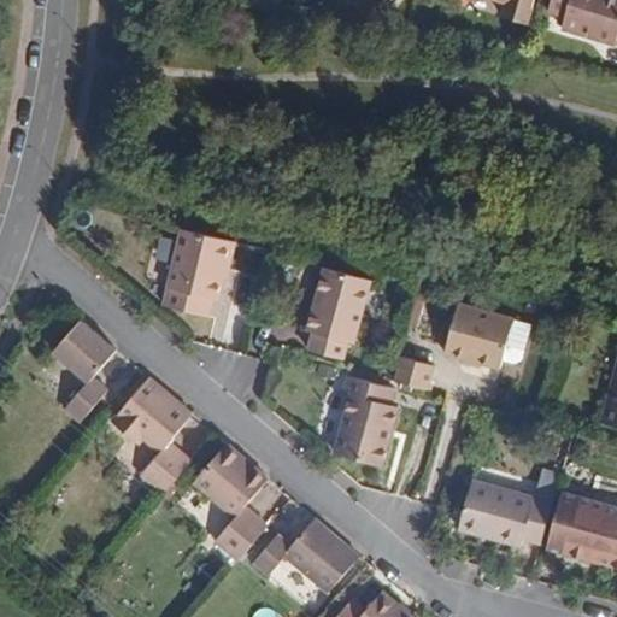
[(497,0),(506,3),(505,7),(533,16),(536,0),(497,0)]
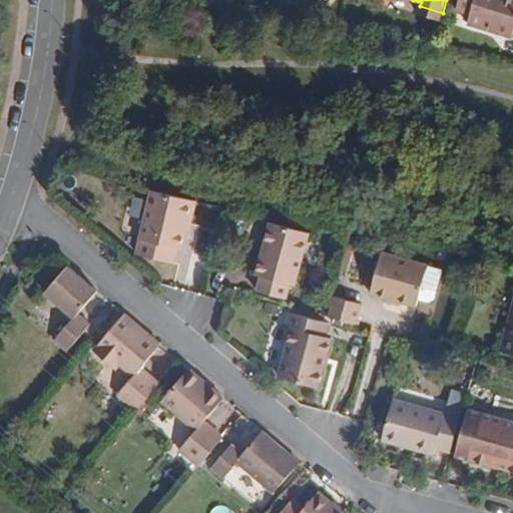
[(512,0),(459,0),(457,9),(471,13),(467,24),(512,37),(512,0)]
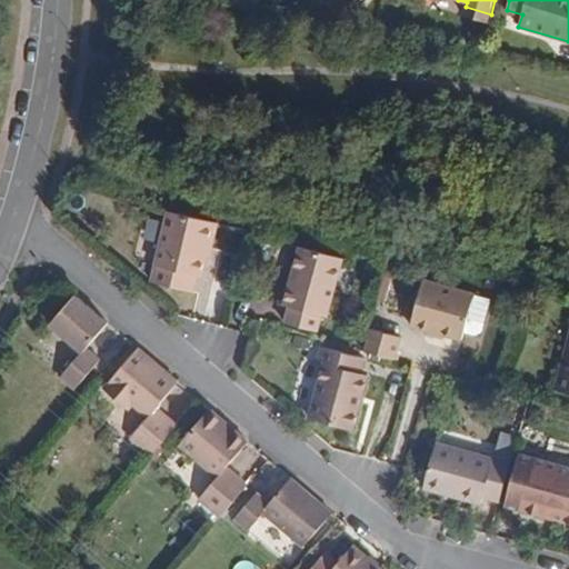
[(491,15),(466,7),(465,16),(488,22),(491,15)]
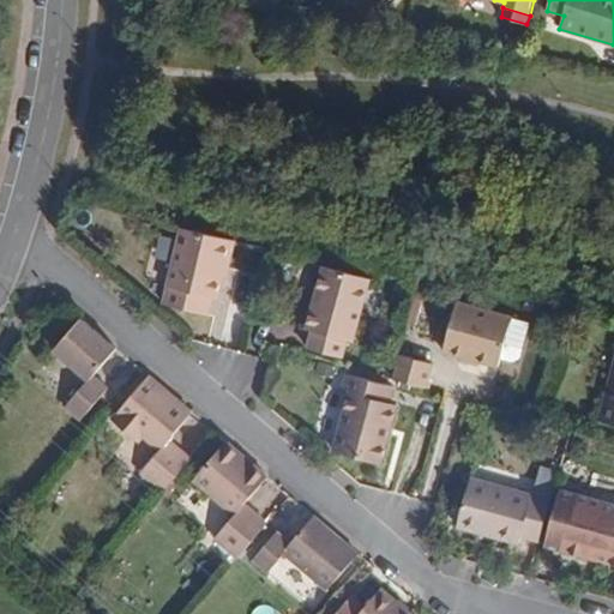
[(217,272),(226,240),(182,230),(167,305),(206,315),(211,300),(217,302),(224,277),(217,272)]
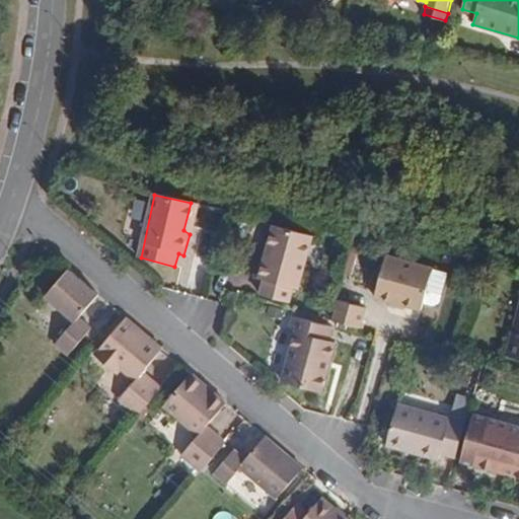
[(191,234),(198,205),(191,203),(183,230),(190,234),(191,234)]
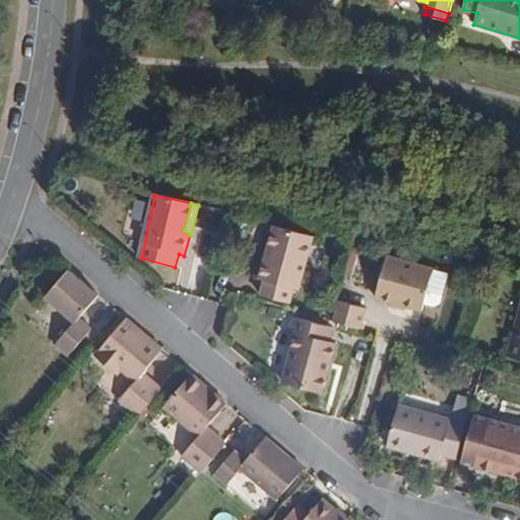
[(264,281),(261,295),(291,301),(295,287),(300,289),(312,236),(273,226),(259,278),(264,281)]
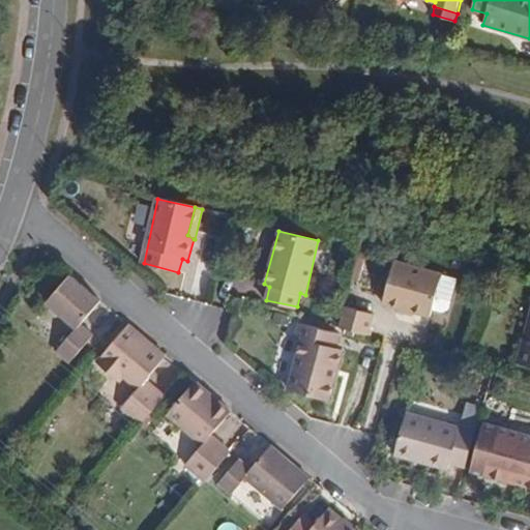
[(394,260),(383,304),(384,305),(431,317),(433,307),(442,272),(394,260)]
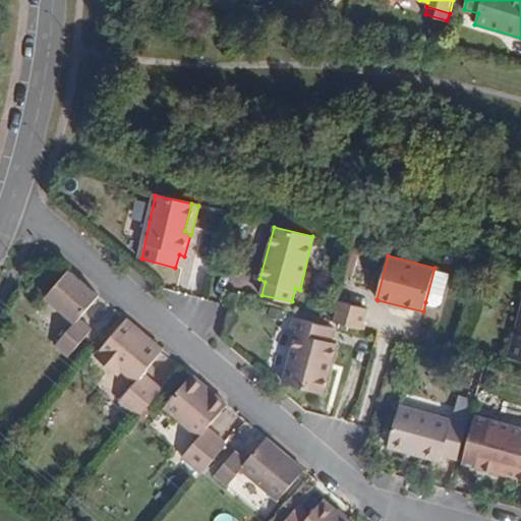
[(450,272),(435,268),(425,302),(437,305),(443,302),(450,272)]
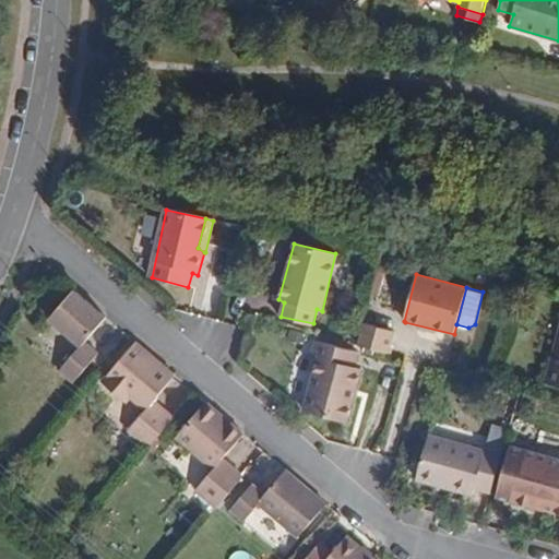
[(85,343),(107,318),(74,290),(48,319),(80,345),(59,369),(75,382),(98,355),(85,343)]
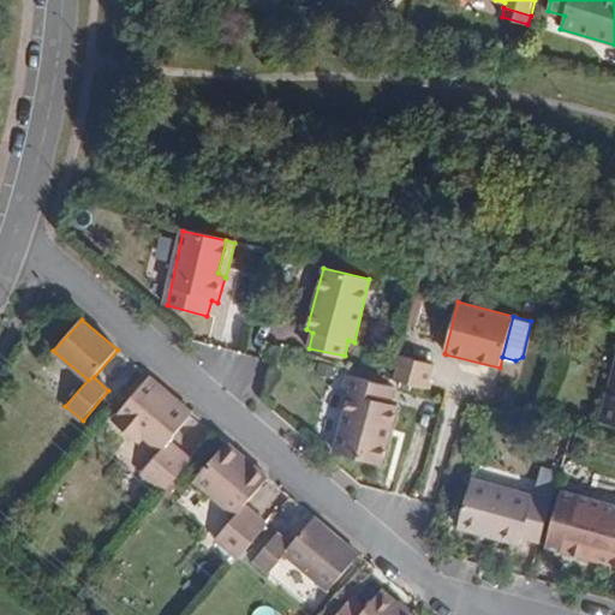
[(434,364),(400,354),(393,380),(427,388),(434,364)]
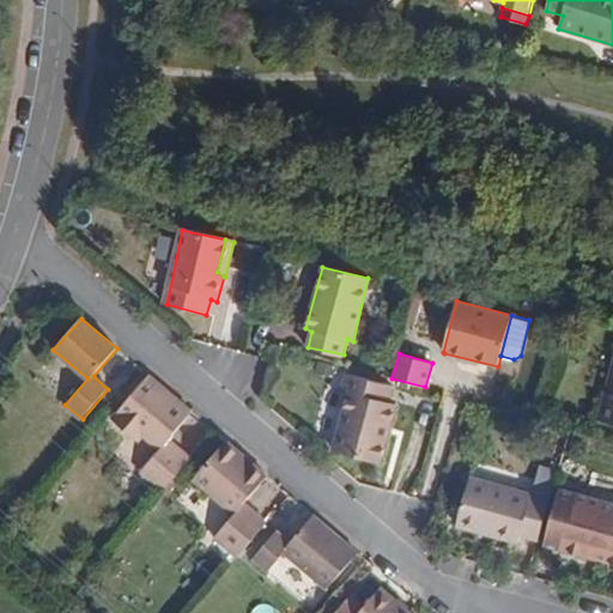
[(612,365),(599,418),(612,422),(612,365)]
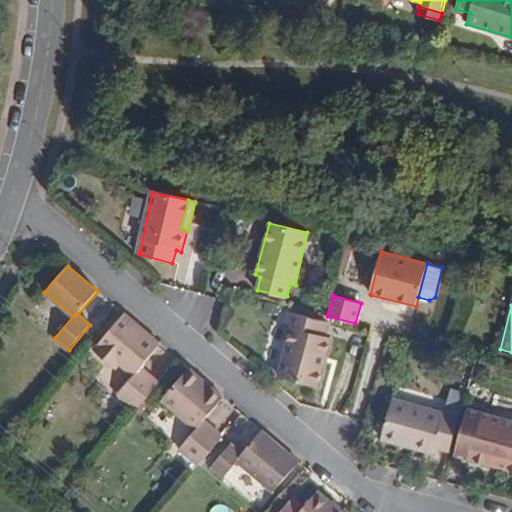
[(328,323),(290,313),(286,327),(291,329),(278,376),(318,387),(332,337),(326,335),(328,323)]
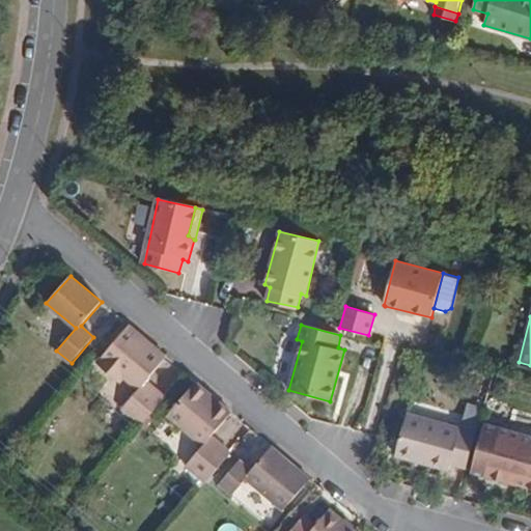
[(166,358),(130,326),(98,362),(113,376),(118,369),(124,378),(138,389),(123,407),(142,425),(166,397),(148,380),(166,358)]
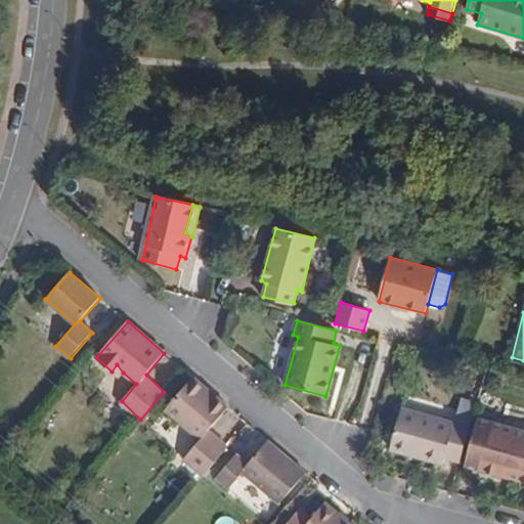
[(117,364),(112,372),(118,378),(123,373),(117,364)]
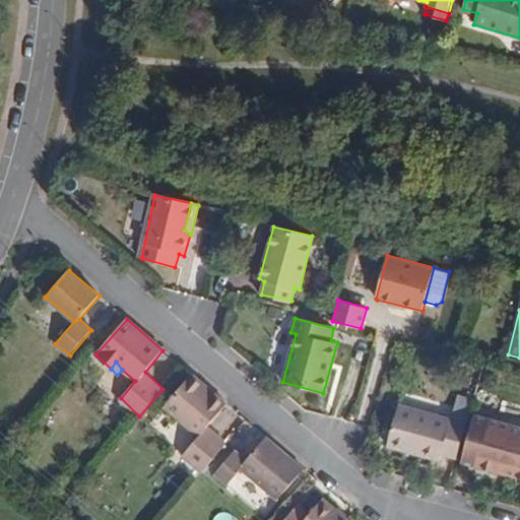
[(226,404),(192,375),(167,404),(201,434),(183,455),(202,472),(225,444),(207,427),(226,404)]
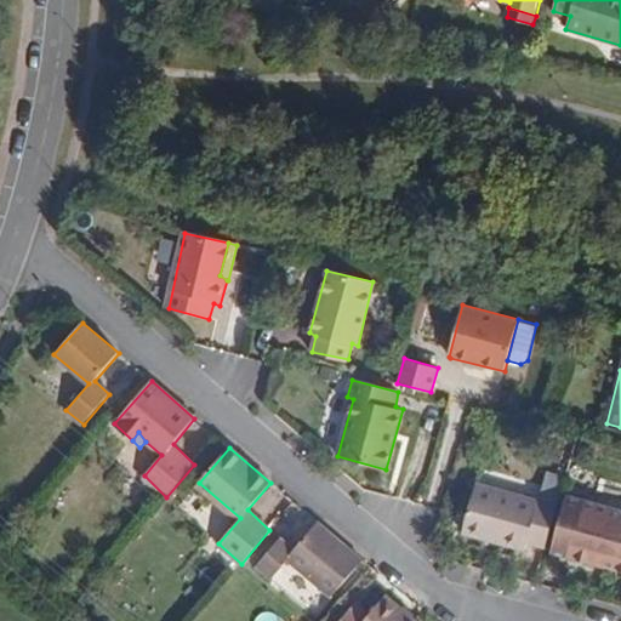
[(528,545),(545,550),(557,507),(477,484),(463,533),(525,551),(528,545)]
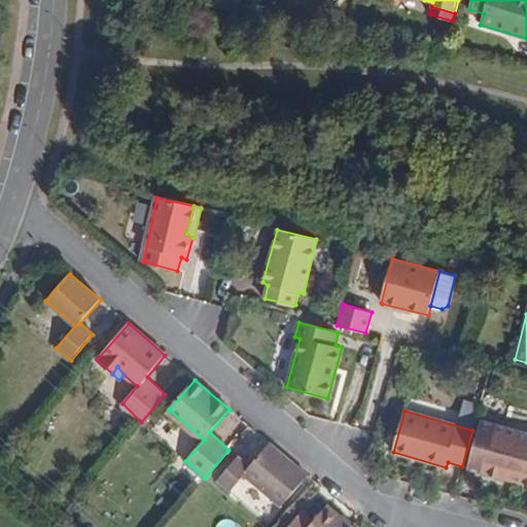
[(526,432),(482,420),(469,467),(526,483),(526,432)]
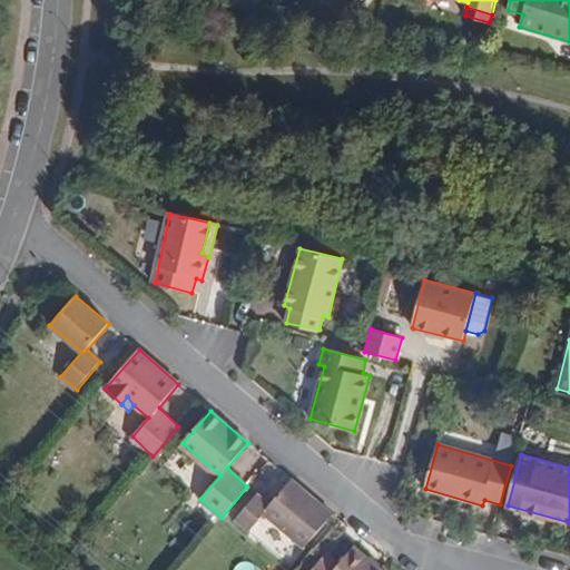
[(304,547),(332,514),(291,479),(268,504),(258,494),(235,519),(247,529),(263,512),(304,547)]
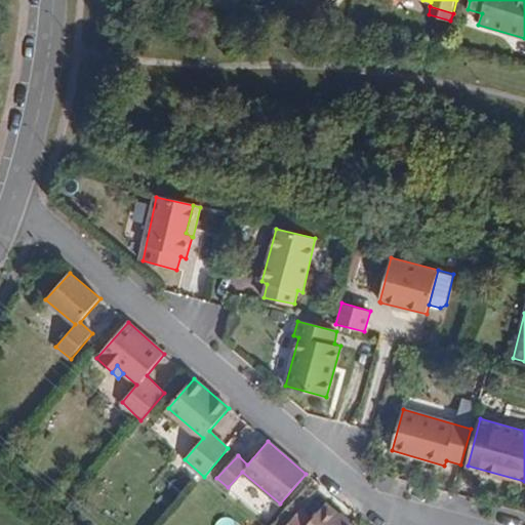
[(268,519),(279,505),(239,475),(229,489),(268,519)]
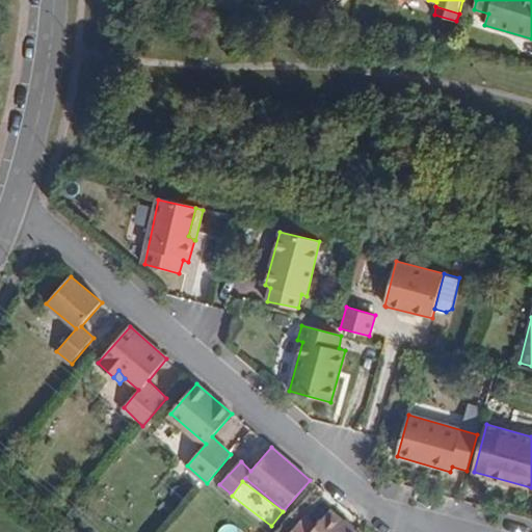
[(355,531),(330,510),(317,527),(304,516),(291,531),(355,531)]
